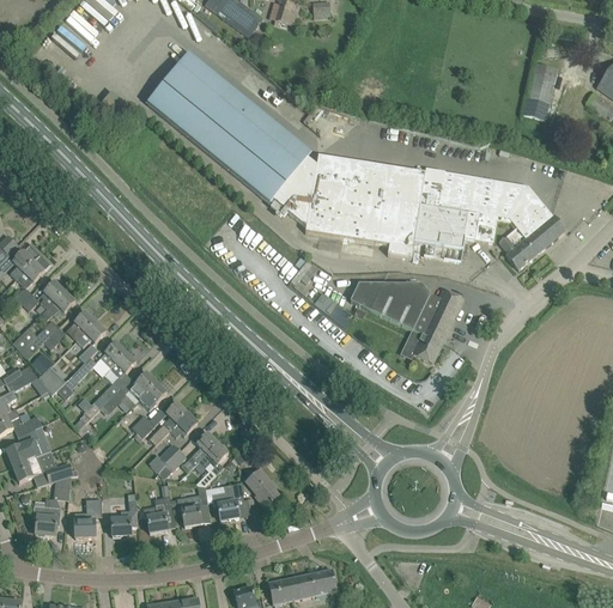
[(119,22),(133,12),(131,10),(126,6),(121,0),(126,0),(138,8),(143,0),(91,0),(108,12),(113,17),(119,22)]
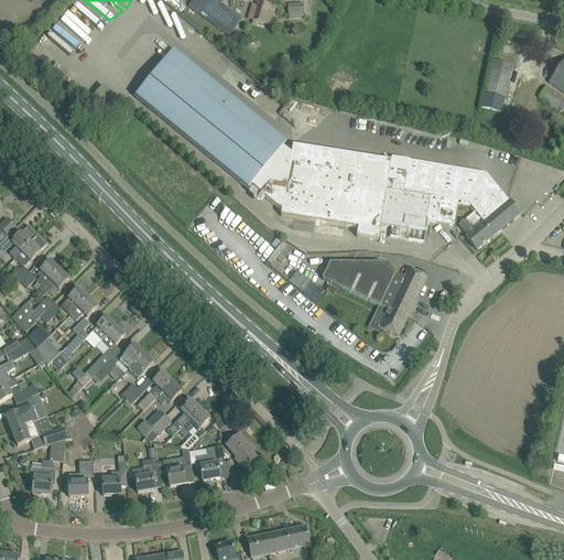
[(242,14),(223,0),(191,0),(188,3),(229,32),(242,14)]
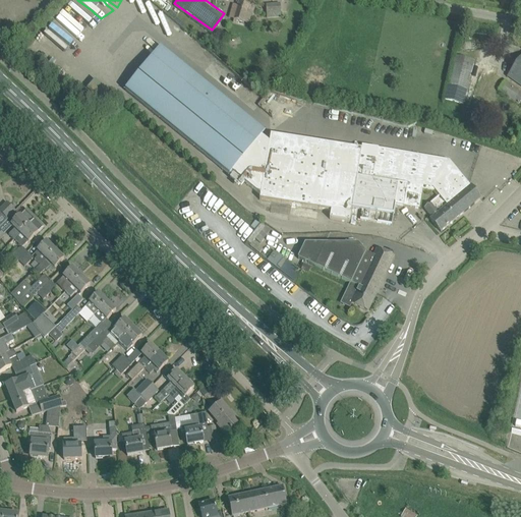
[(251,14),(252,14),(255,3),(245,0),(237,0),(233,15),(232,18),(235,18),(236,16),(249,20),(251,14)]
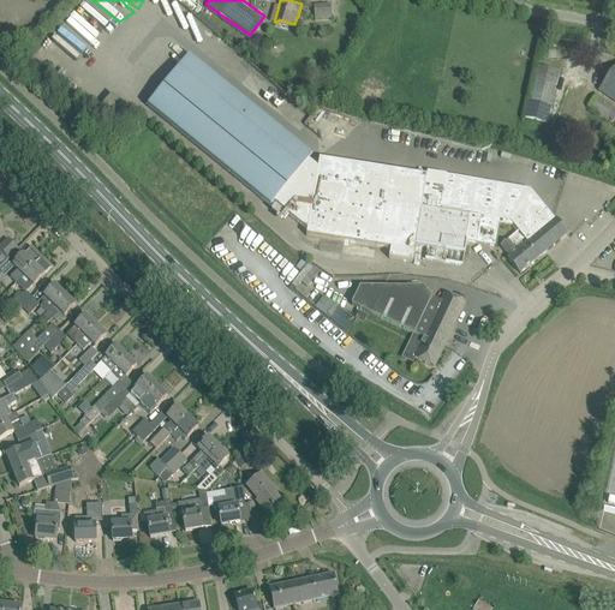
[(82,12),(101,31),(112,21),(93,1),(82,12)]
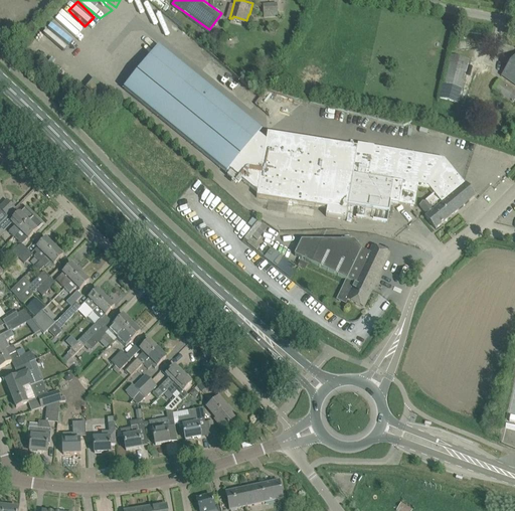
[(124,84),(124,86),(226,170),(229,167),(256,189),(256,194),(327,205),(326,213),(345,216),(345,217),(351,218),(352,213),(358,214),(386,218),(388,209),(388,208),(390,198),(414,202),(415,192),(417,183),(428,185),(430,184),(434,190),(426,196),(419,202),(426,211),(424,213),(436,225),(456,208),(475,192),(469,185),(465,180),(444,156),(432,154),(358,141),(356,152),(276,139),(267,138),(266,137),(260,132),(259,131),(252,138),(233,122),(242,111),(235,106),(184,63),(185,63),(159,42),(137,68),(124,84)]
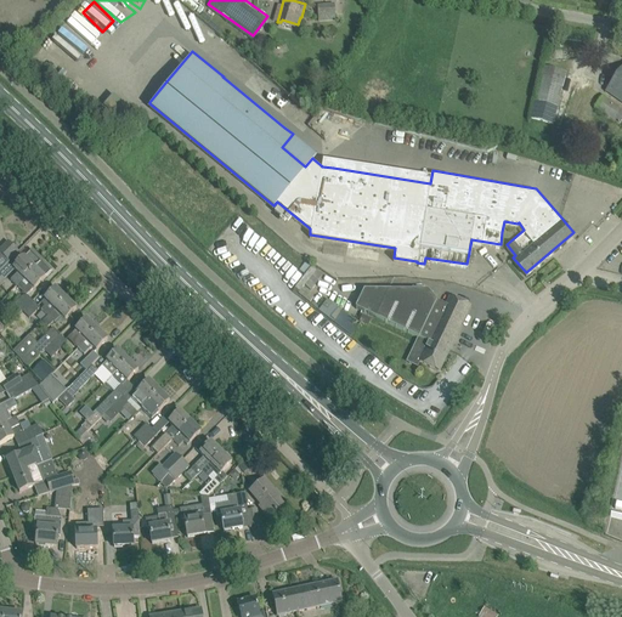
[(565,68),(543,62),(541,62),(529,114),(553,120),(563,80),(565,68)]
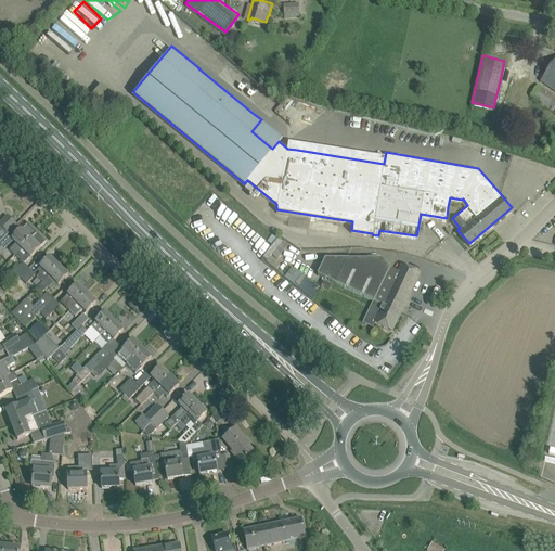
[(554,55),(540,78),(554,88),(554,55)]
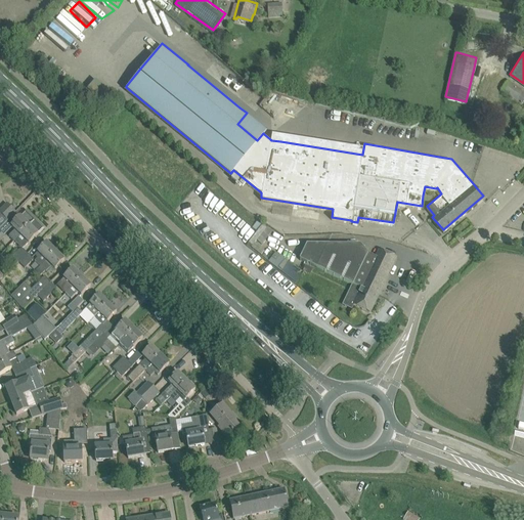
[(321,92),(328,69),(310,65),(304,88),(321,92)]
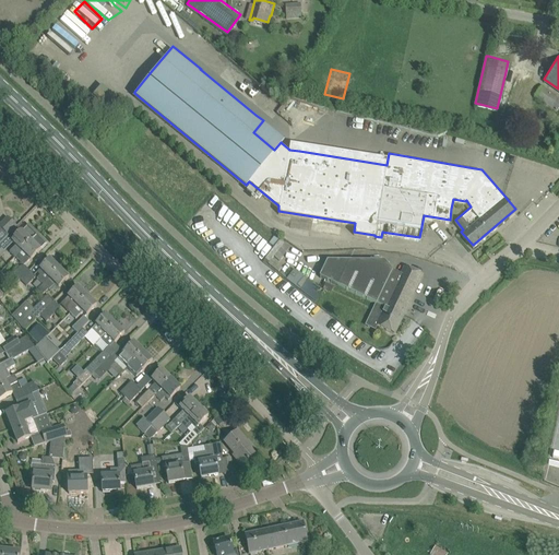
[(558,104),(558,93),(543,81),(534,93),(557,108),(558,104)]
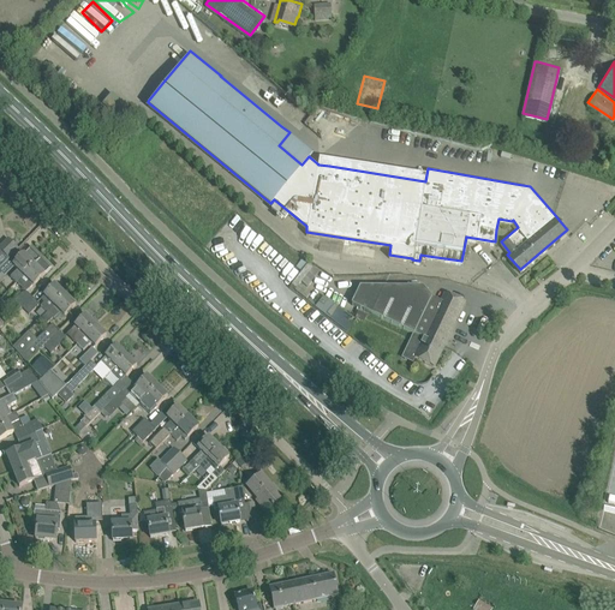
[(0,241),(0,246),(9,255),(18,245),(7,234),(0,241)]
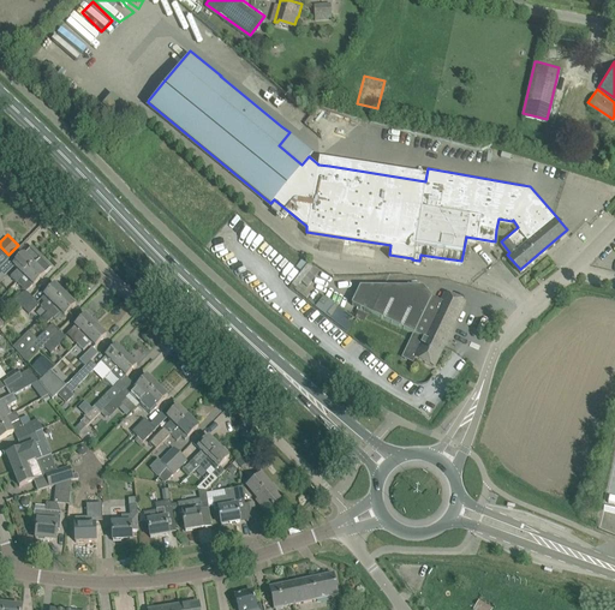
[(16,279),(41,253),(31,243),(13,262),(18,265),(11,273),(16,279)]
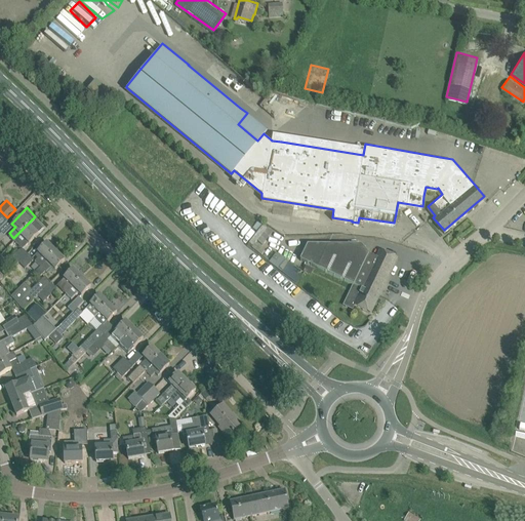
[(29,240),(37,232),(44,225),(35,216),(13,238),(21,244),(25,244),(28,240),(29,240)]
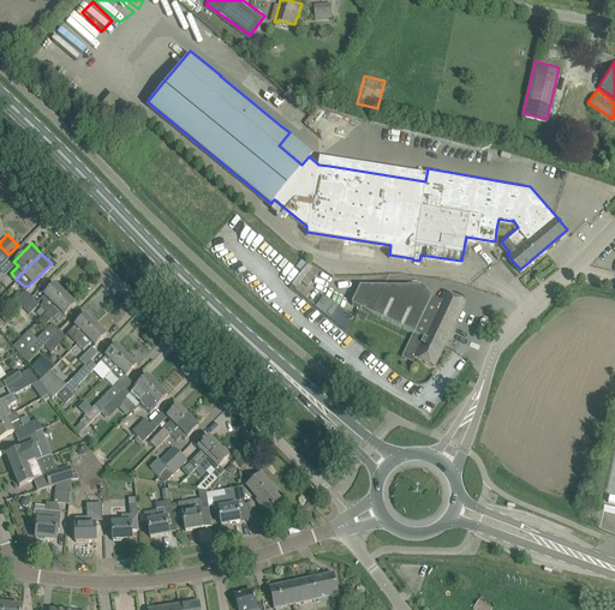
[(308,286),(320,265),(308,258),(296,279),(308,286)]
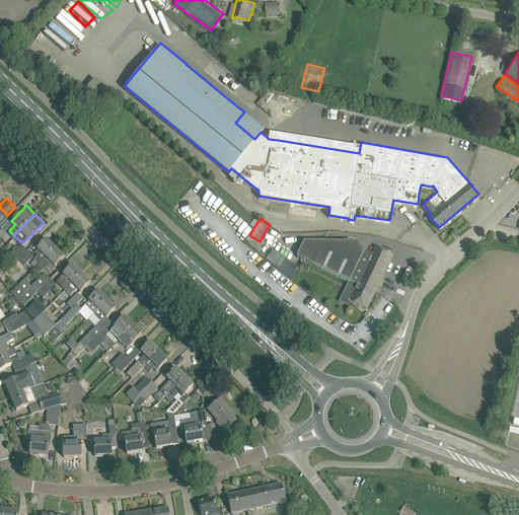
[(40,261),(55,245),(46,237),(39,244),(38,246),(34,249),(38,252),(34,255),(35,256),(40,261)]
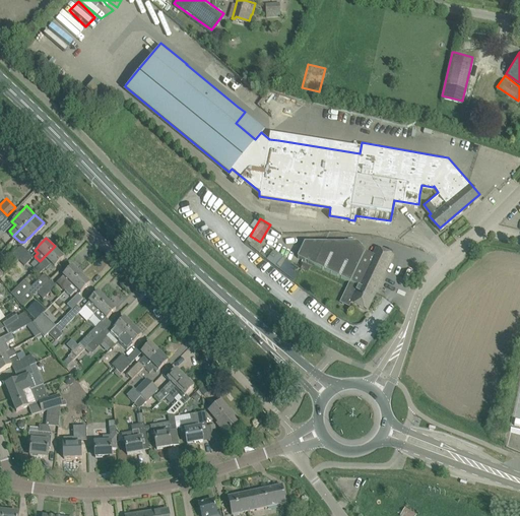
[(325,241),(305,240),(297,254),(313,262),(349,279),(349,278),(375,291),(393,253),(376,245),(373,252),(366,248),(359,238),(325,241)]
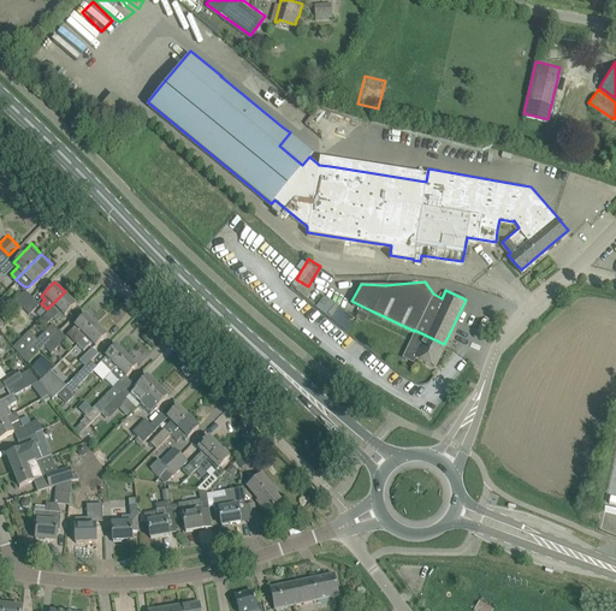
[(22,303),(31,294),(28,289),(27,289),(23,290),(16,297),(22,303)]
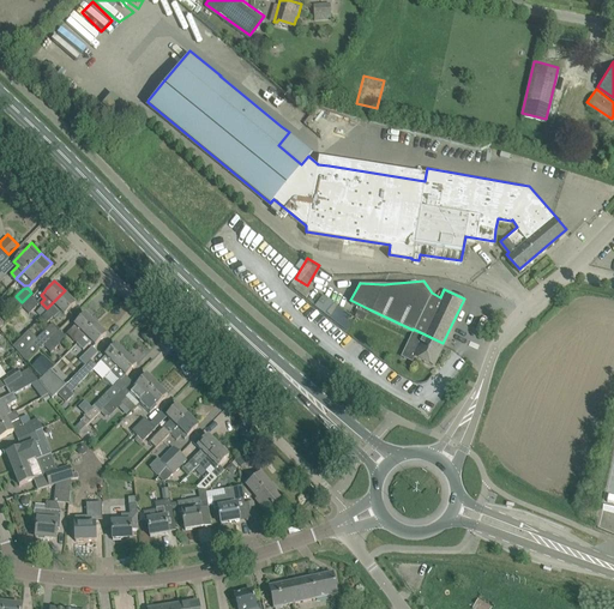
[(65,312),(68,307),(76,301),(65,290),(47,308),(42,313),(48,319),(53,314),(54,314),(60,307),(65,312)]
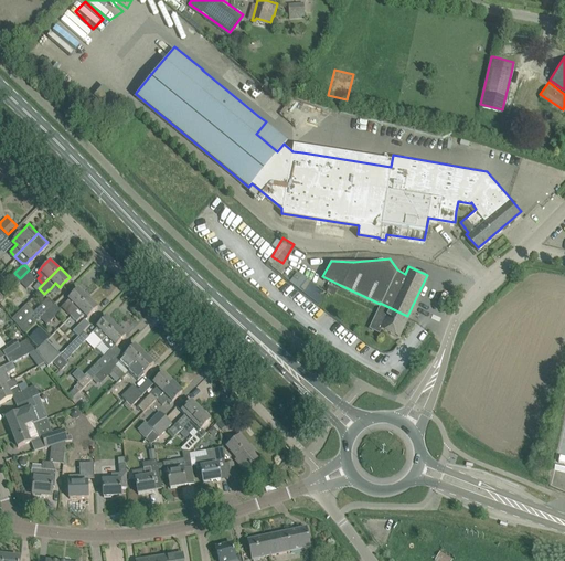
[(27,286),(35,276),(29,270),(20,278),(27,286)]
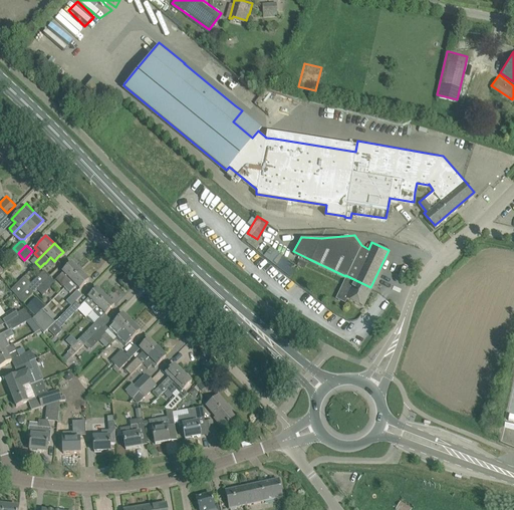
[(289,274),(295,262),(282,253),(276,261),(273,259),(279,250),(274,246),(270,251),(267,248),(263,253),(275,263),(289,274)]
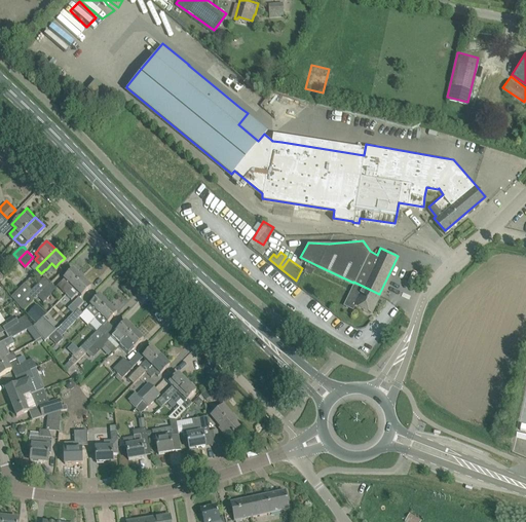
[(36,268),(40,264),(36,260),(31,264),(36,269),(36,268)]
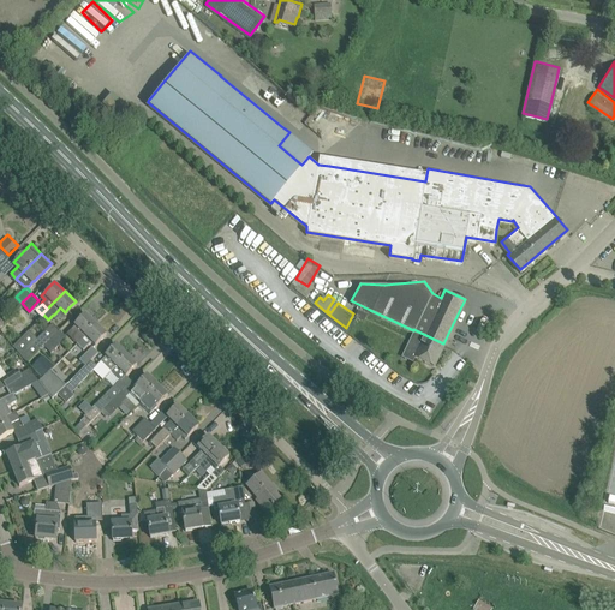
[(366,312),(358,308),(354,315),(364,318),(366,312)]
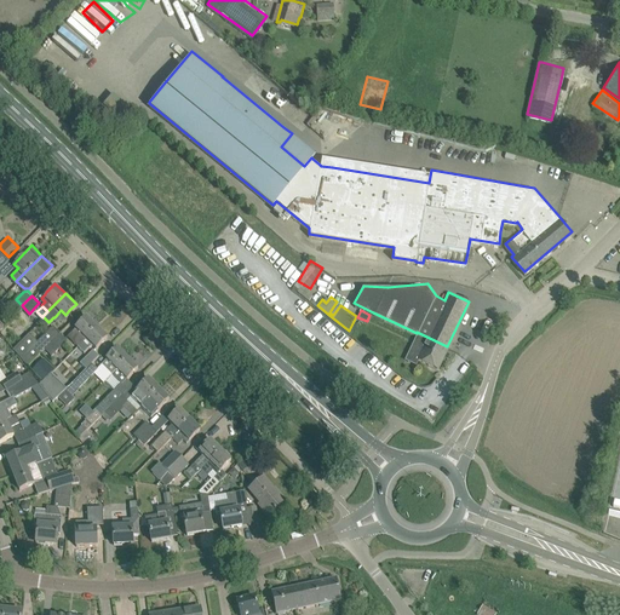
[(85,335),(97,323),(86,314),(75,325),(75,326),(68,333),(73,338),(78,343),(85,335)]
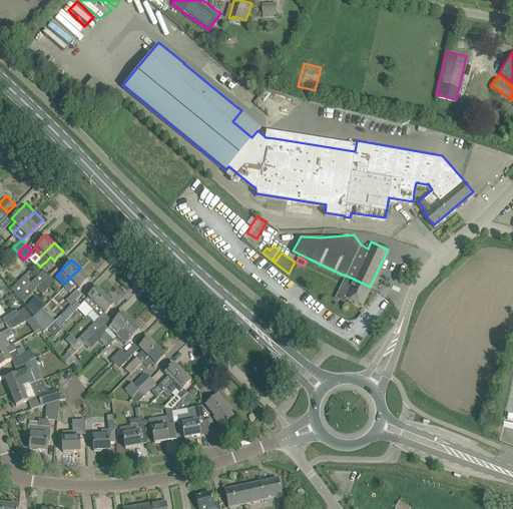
[(24,274),(11,287),(23,300),(35,288),(37,286),(49,274),(43,267),(31,281),(24,274)]
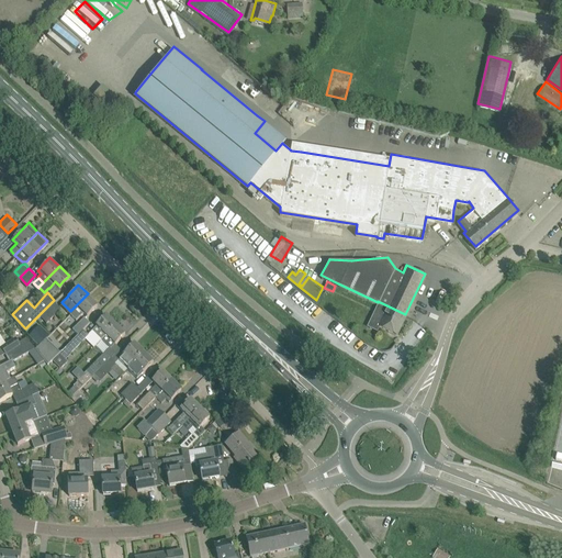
[(87,313),(89,311),(97,303),(88,293),(77,304),(70,311),(76,316),(83,310),(87,313)]
